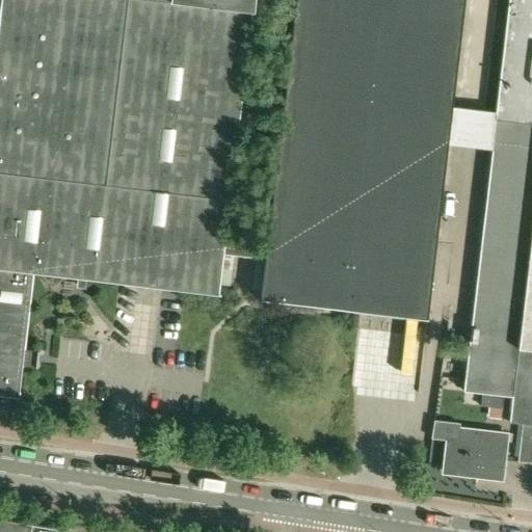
[(0,0),(0,396),(17,399),(21,366),(28,367),(29,358),(30,350),(23,349),(32,271),(217,293),(222,251),(263,257),(264,241),(223,236),(251,2),(292,7),(293,0),(0,0)]
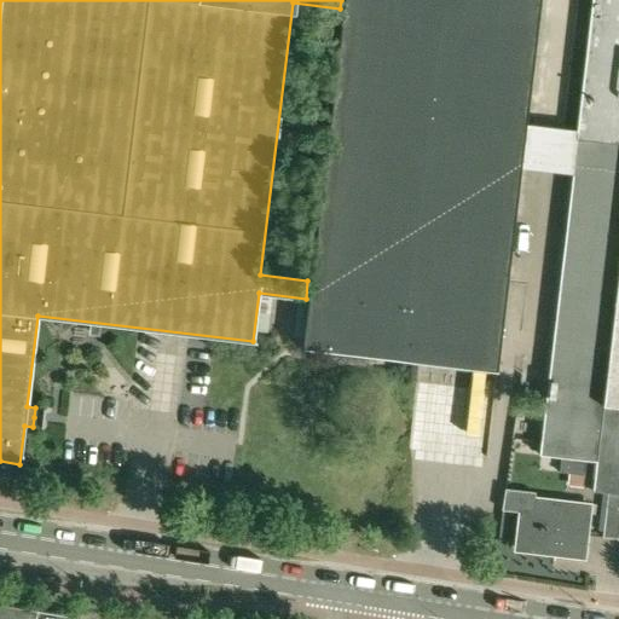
[(301,339),(300,346),(496,370),(520,168),(525,125),(539,0),(341,0),(340,9),(328,110),(325,128),(307,281),(306,299),(306,304),(301,339)]
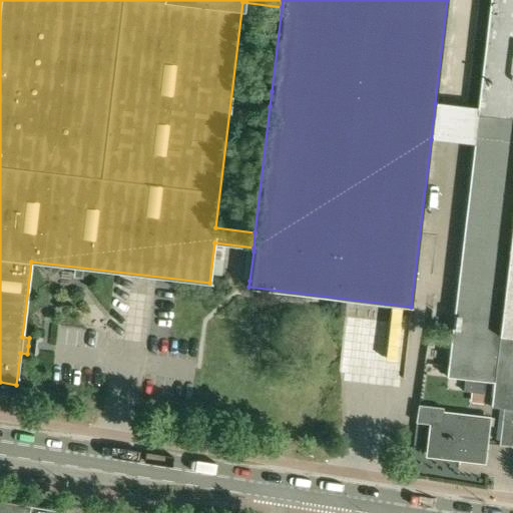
[(435,103),(431,139),(473,144),(446,378),(465,380),(493,382),(491,405),(491,407),(499,408),(504,408),(512,409),(512,0),(489,0),(477,108),(435,103)]
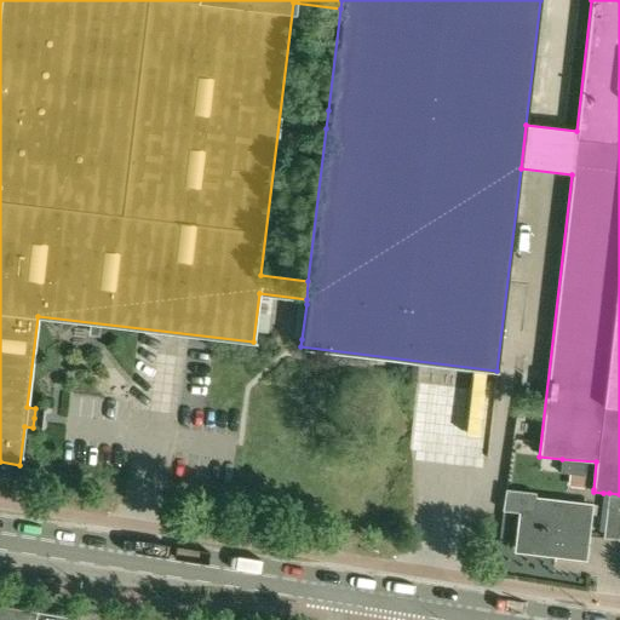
[(618,540),(619,521),(619,494),(609,493),(603,538),(618,540)]
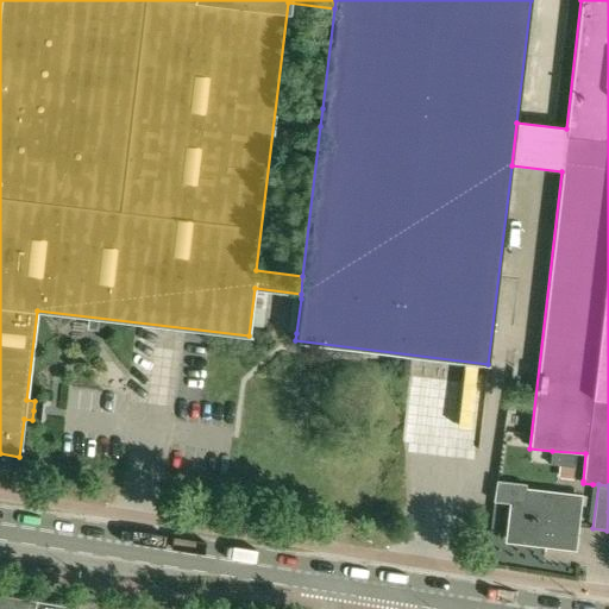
[(526,507),(512,504),(508,541),(575,548),(581,497),(527,491),(526,507)]
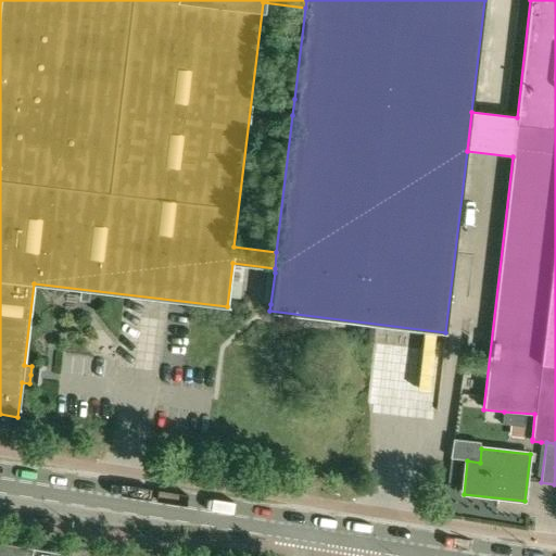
[(0,555),(77,555),(79,550),(0,539),(0,555)]
